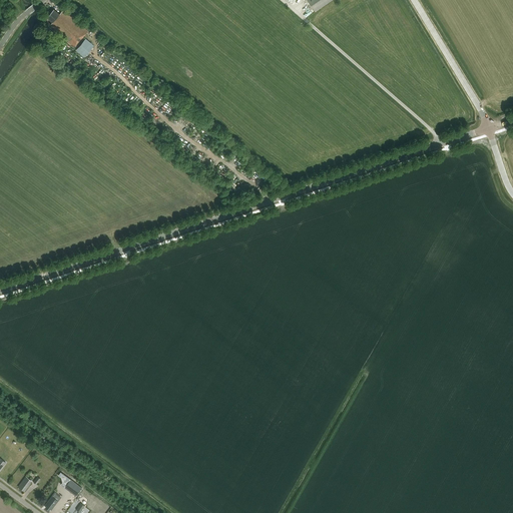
[(307,0),(315,11),(331,0),(307,0)]
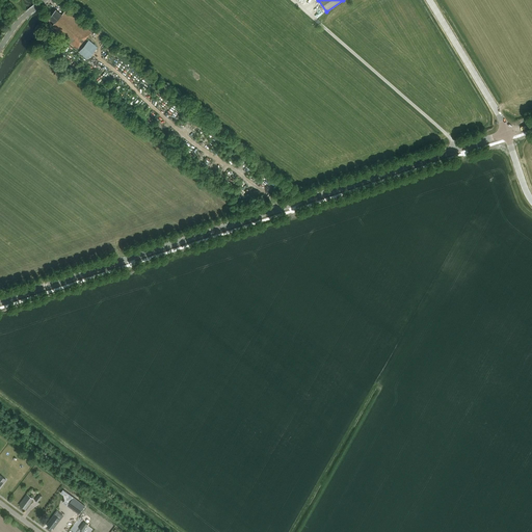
[(52,25),(57,29),(57,30),(57,31),(60,33),(59,34),(77,49),(90,32),(64,10),(61,15),(55,9),(49,17),(55,23),(52,25)]
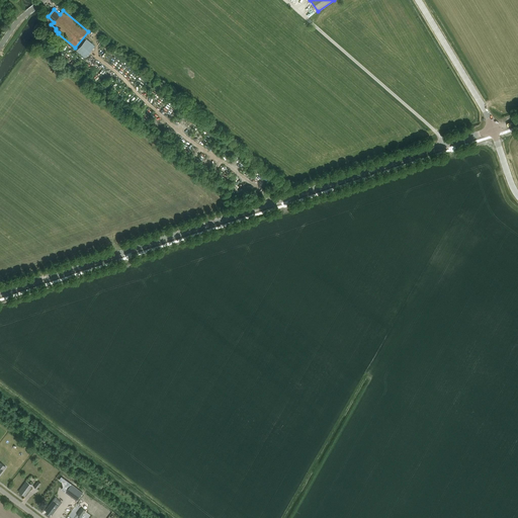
[(86,38),(77,50),(85,57),(94,46),(86,38)]
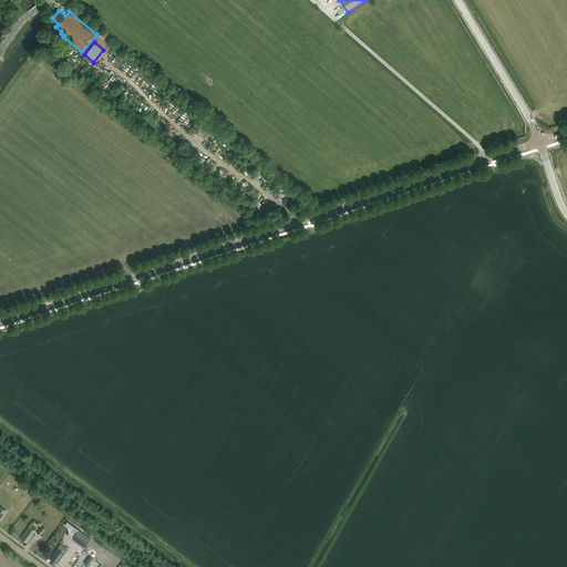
[(11,511),(13,513),(16,509),(22,513),(26,508),(16,502),(11,511)]
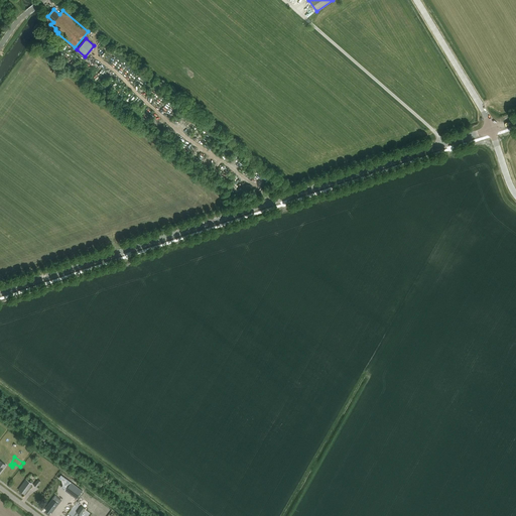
[(61,475),(58,478),(66,483),(68,480),(61,475)]
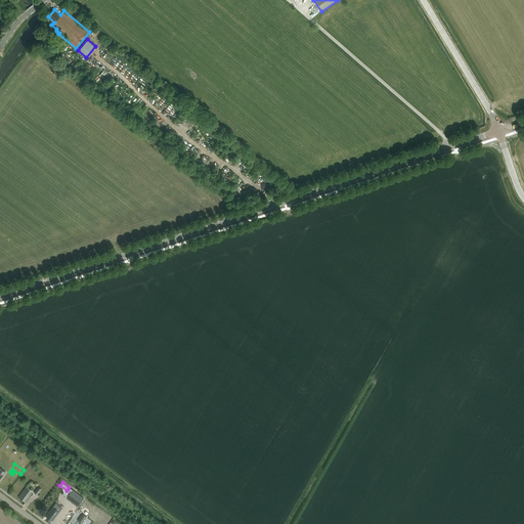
[(26,500),(33,491),(27,486),(18,497),(24,500),(25,499),(26,500)]
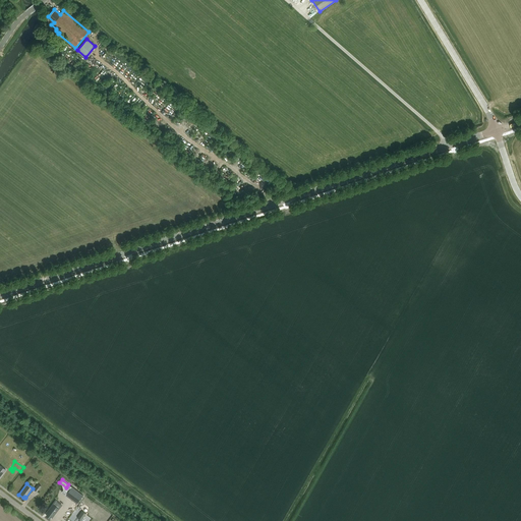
[(71,486),(65,495),(76,504),(83,496),(71,486)]
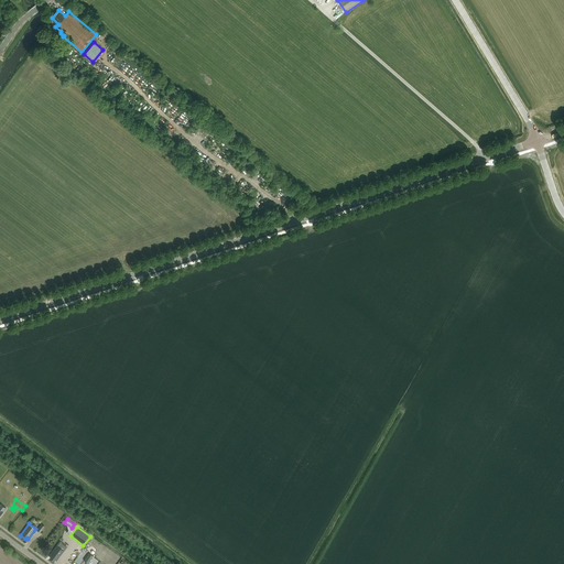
[(56,561),(64,551),(57,545),(50,555),(51,556),(50,557),(54,561),(55,560),(56,561)]
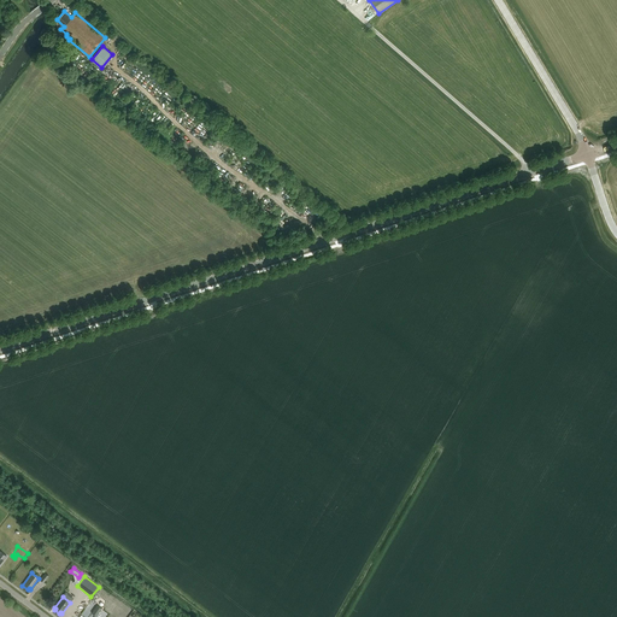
[(97,616),(101,609),(97,605),(92,613),(97,616)]
